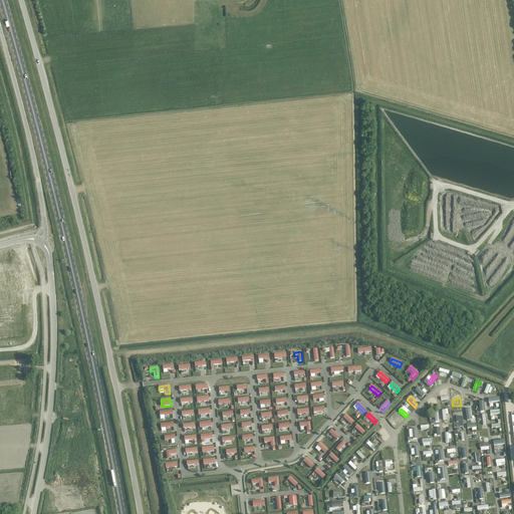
[(353,422),(346,415),(343,418),(351,425),(353,422)]
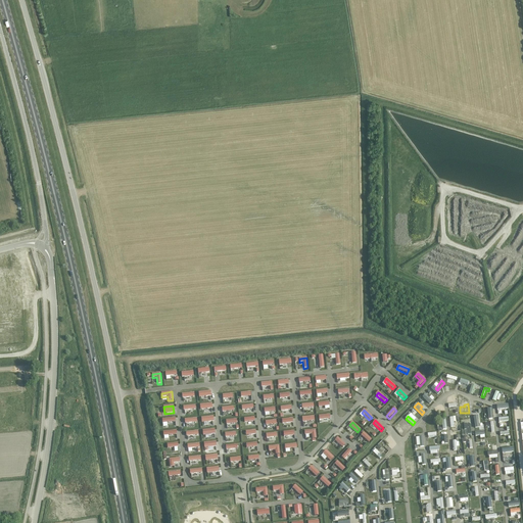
[(401,426),(399,424),(394,427),(400,434),(402,432),(399,428),(401,426)]
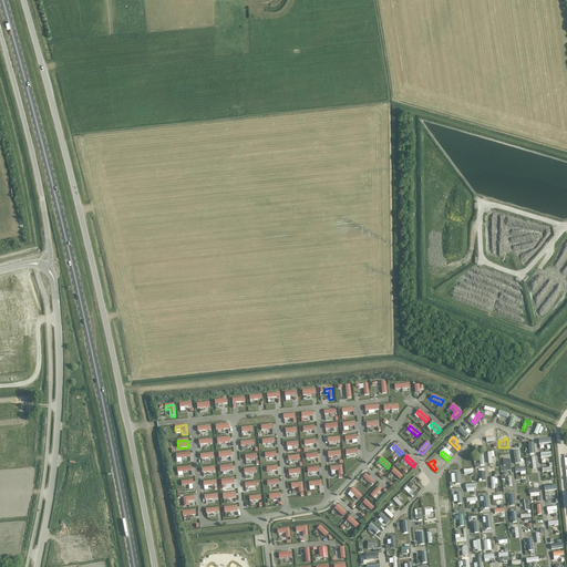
[(342,466),(330,467),(330,472),(338,471),(338,476),(342,475),(342,466)]
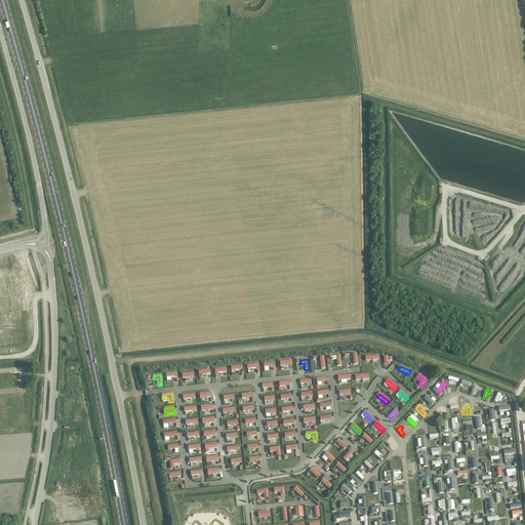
[(370,444),(373,441),(365,434),(362,437),(370,444)]
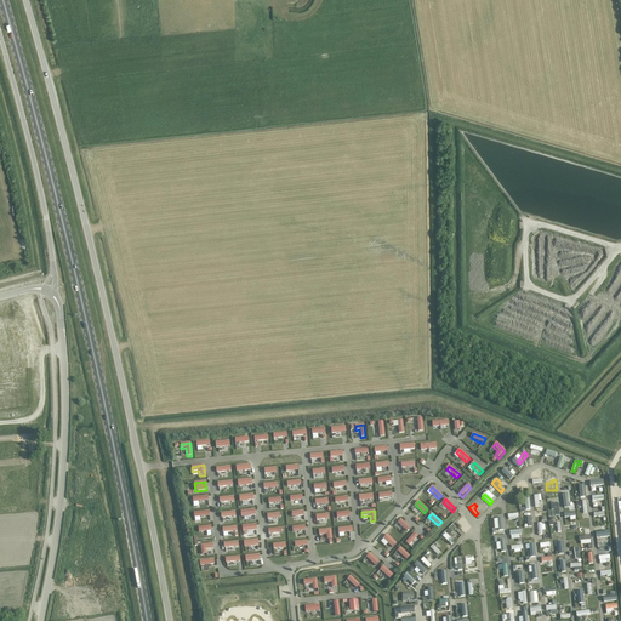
[(410,529),(400,520),(398,524),(406,533),(410,529)]
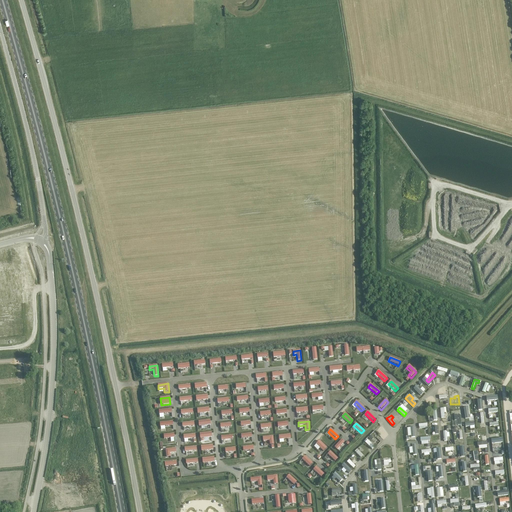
[(270,445),(274,444),(273,436),(262,437),(263,441),(269,441),(270,445)]
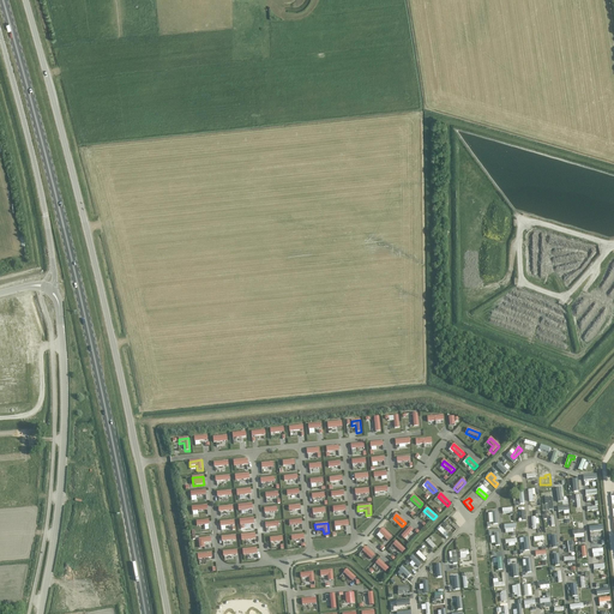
[(413,530),(409,527),(401,536),(404,540),(413,530)]
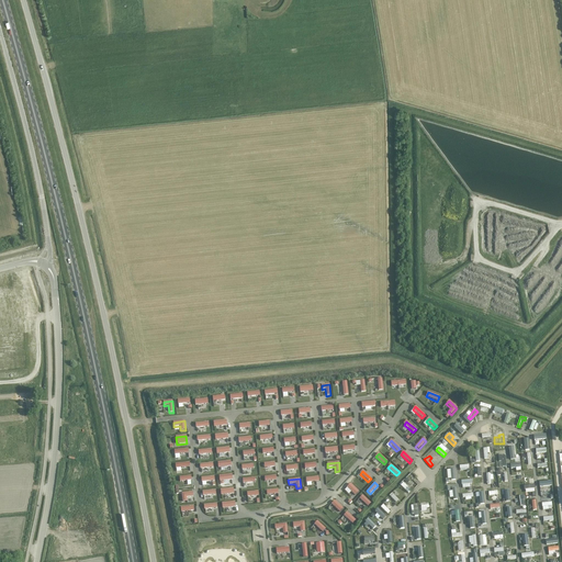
[(411,491),(403,483),(401,486),(408,494),(411,491)]
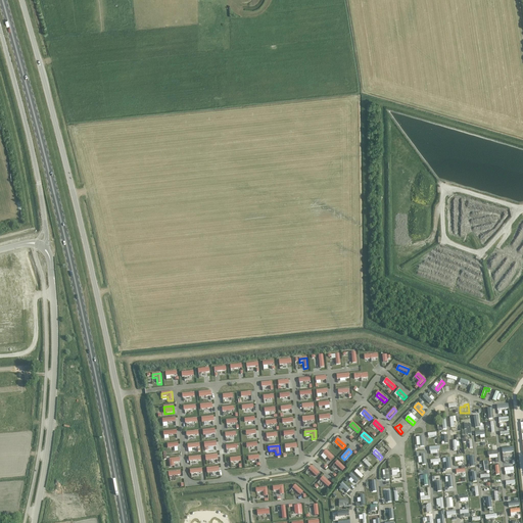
[(334,458),(326,450),(323,454),(330,462),(334,458)]
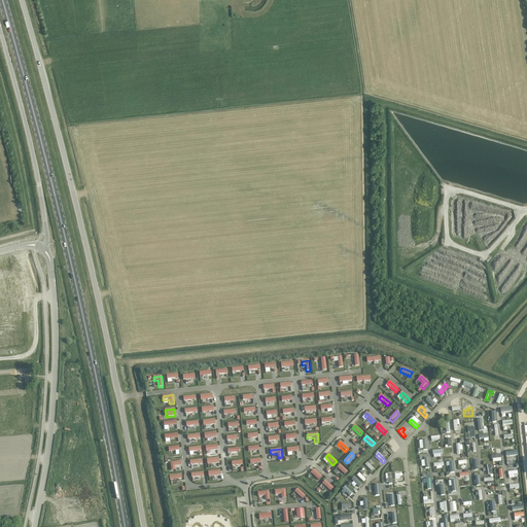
[(181,465),(180,461),(170,462),(171,470),(175,470),(175,466),(181,465)]
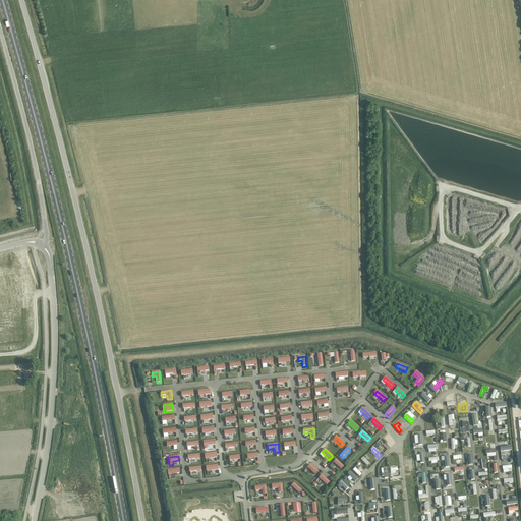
[(344,467),(336,459),(333,462),(341,470),(344,467)]
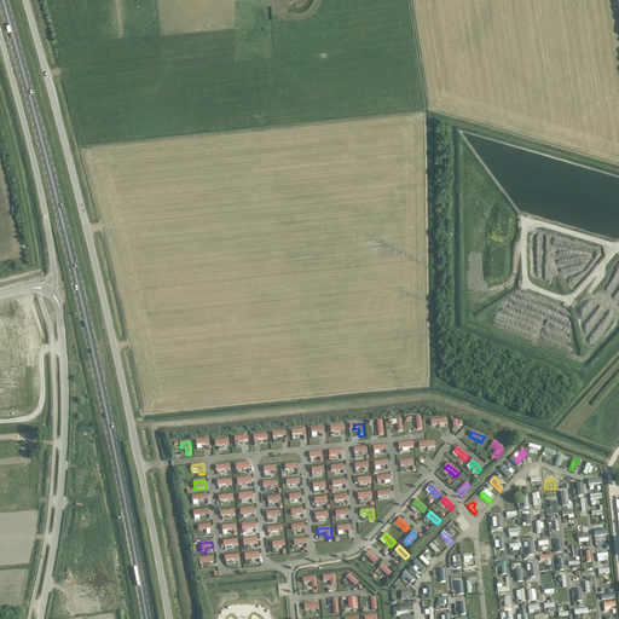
[(377,560),(369,551),(365,555),(374,565),(377,560)]
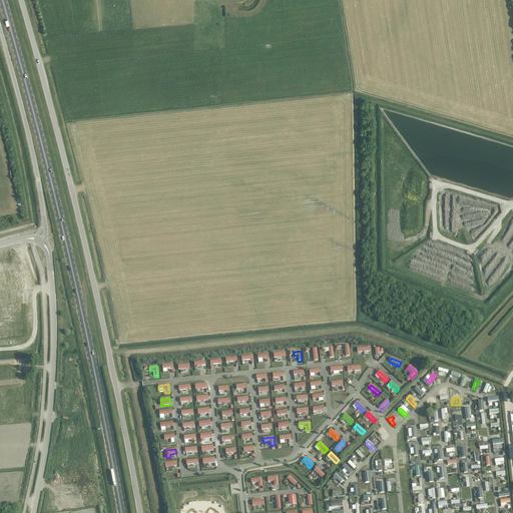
[(317,468),(314,471),(322,478),(325,475),(317,468)]
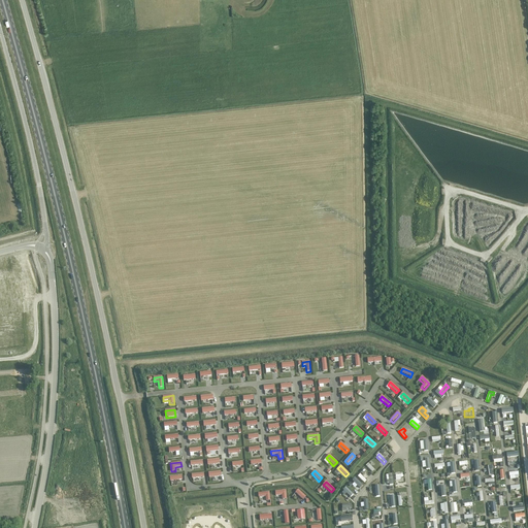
[(298,490),(295,493),(303,500),(306,497),(298,490)]
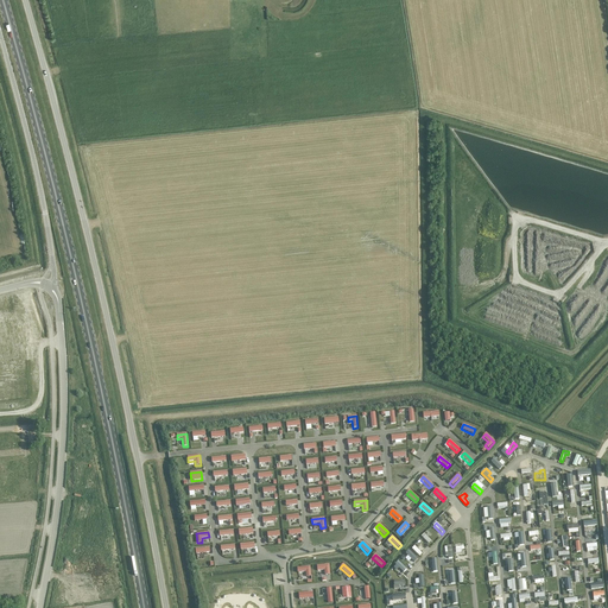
[(329,565),(317,567),(317,571),(324,570),(324,576),(330,575),(329,565)]
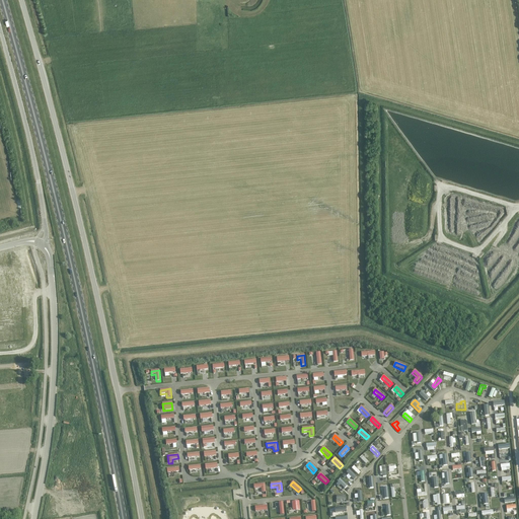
[(265,484),(253,486),(254,489),(261,489),(262,493),(266,493),(265,484)]
